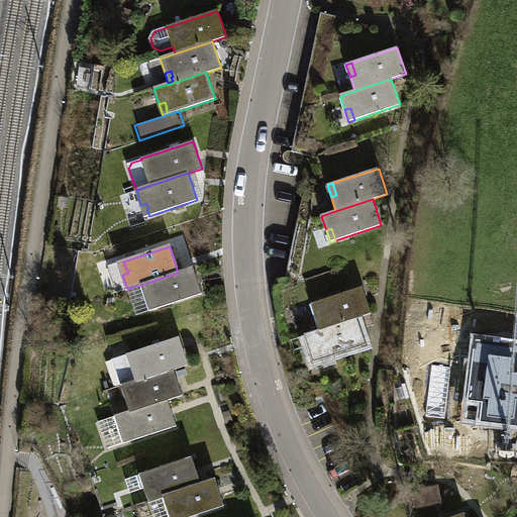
[(125,268),(123,262),(118,263),(122,275),(128,273),(126,268),(125,268)]
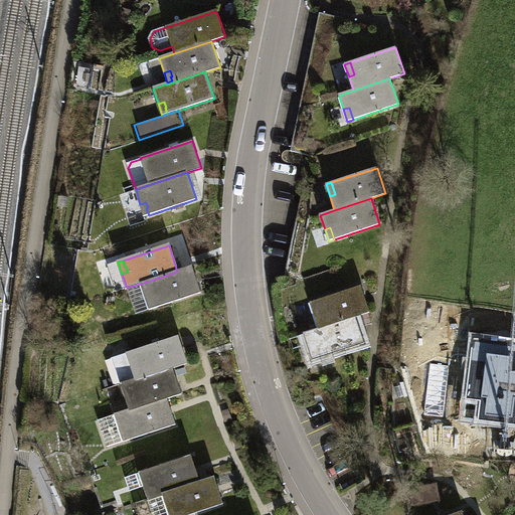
[(177,272),(141,284),(149,309),(149,310),(201,293),(192,267),(177,272)]
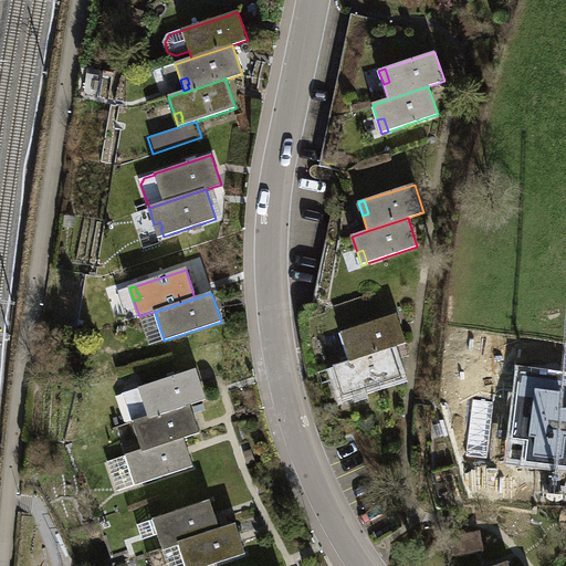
[(155,312),(142,315),(150,345),(164,339),(155,312)]
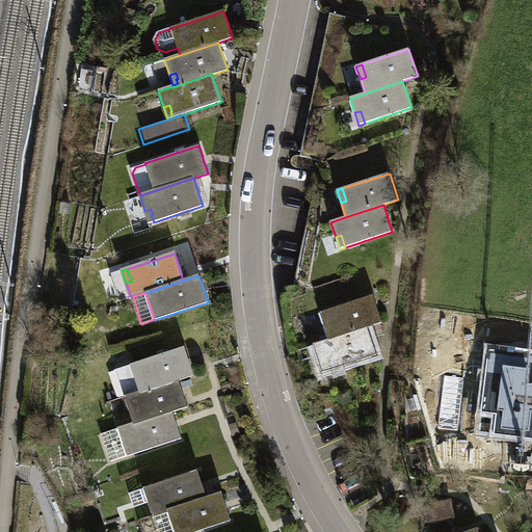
[(329,323),(324,325),(329,340),(368,327),(382,322),(373,295),(325,311),(329,323)]
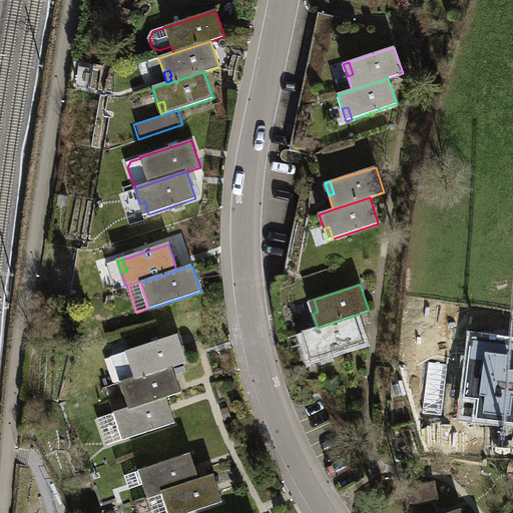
[(318,312),(314,300),(309,302),(313,314),(318,312)]
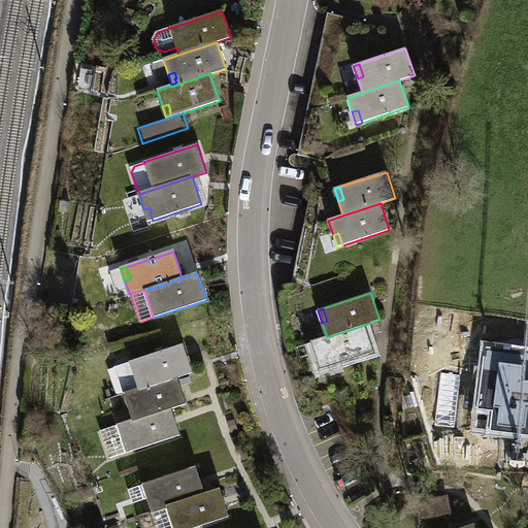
[(374,352),(365,325),(327,337),(311,342),(316,357),(323,355),(324,361),(323,361),(326,368),(374,352)]
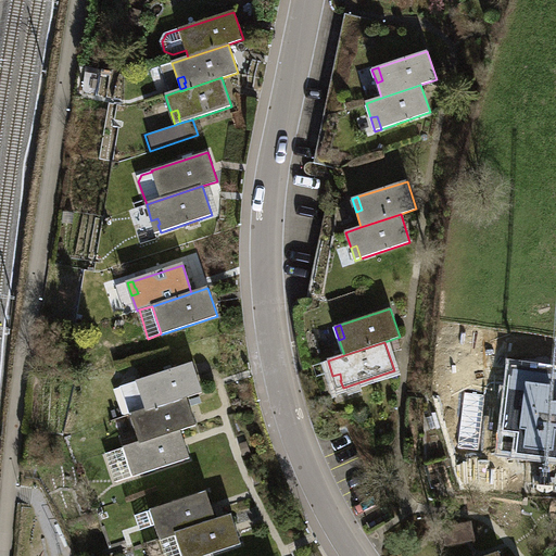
[(192,363),(136,381),(137,382),(126,386),(124,392),(130,415),(187,396),(202,391),(192,363)]
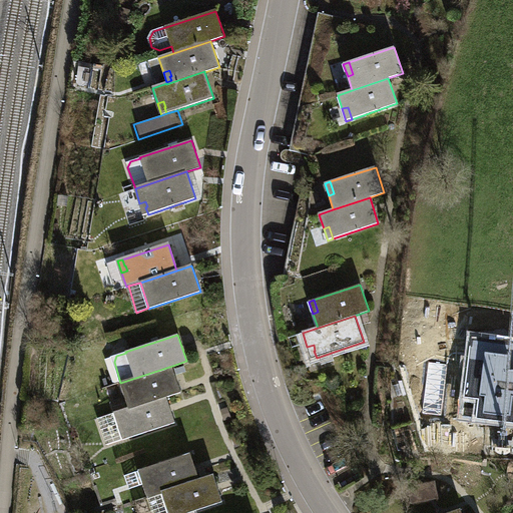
[(512,343),(473,338),(466,397),(487,399),(484,419),(512,423),(512,343)]
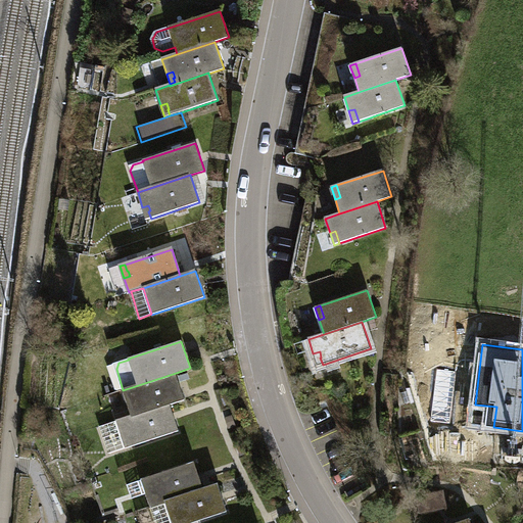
[(320,351),(313,353),(317,367),(323,365),(320,358),(321,358),(320,351)]
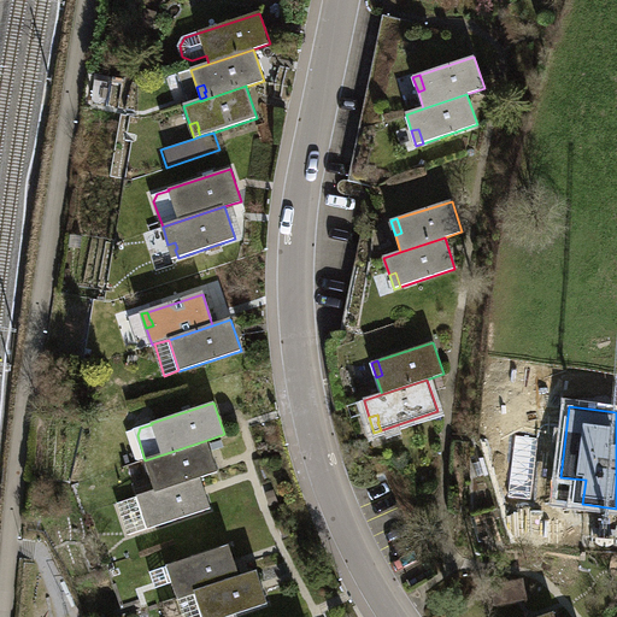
[(217,471),(207,440),(145,460),(150,477),(157,475),(159,482),(158,482),(160,489),(200,476),(217,471)]
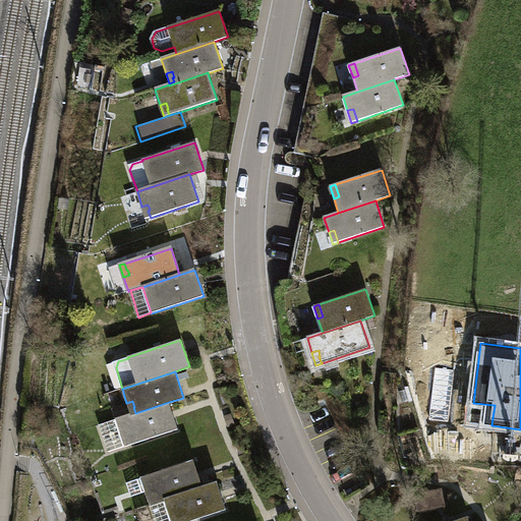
[(113,407),(116,419),(135,413),(133,407),(134,407),(132,401),(126,403),(113,407)]
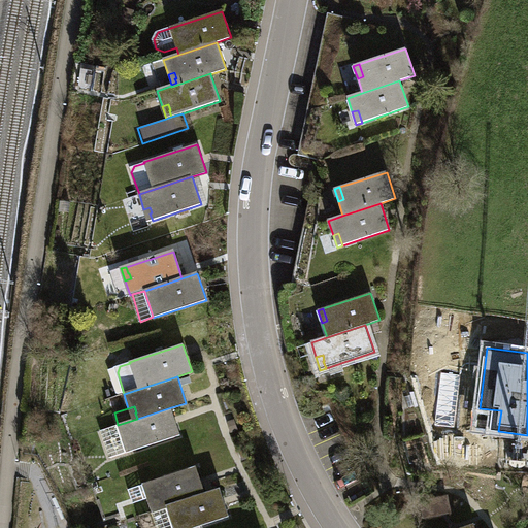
[(180,435),(171,407),(137,419),(118,425),(127,452),(127,453),(180,435)]
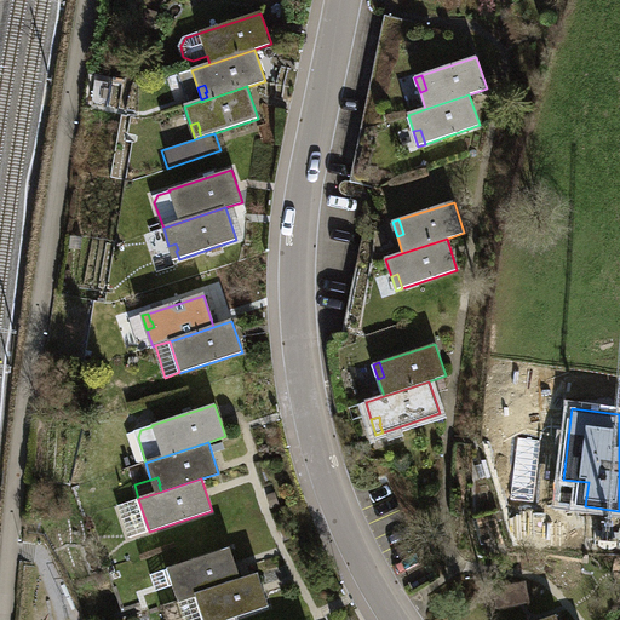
[(149,530),(138,499),(120,505),(130,537),(149,530)]
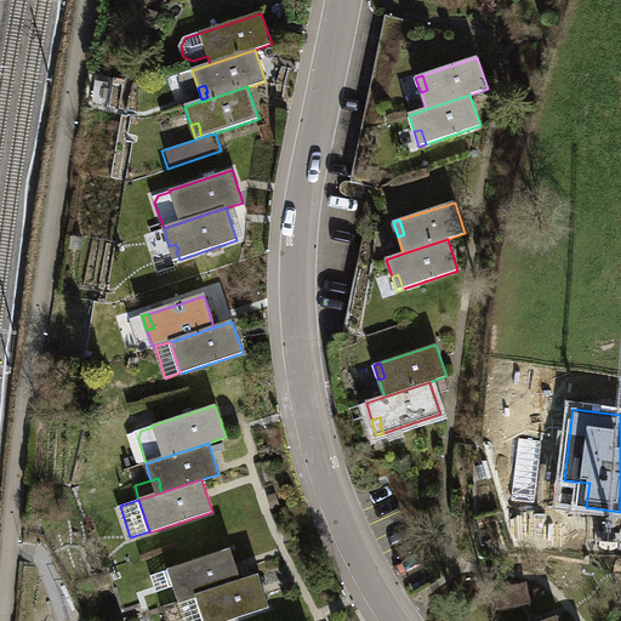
[(231,548),(167,569),(167,570),(152,576),(157,592),(174,586),(178,602),(195,596),(241,581),(231,548)]
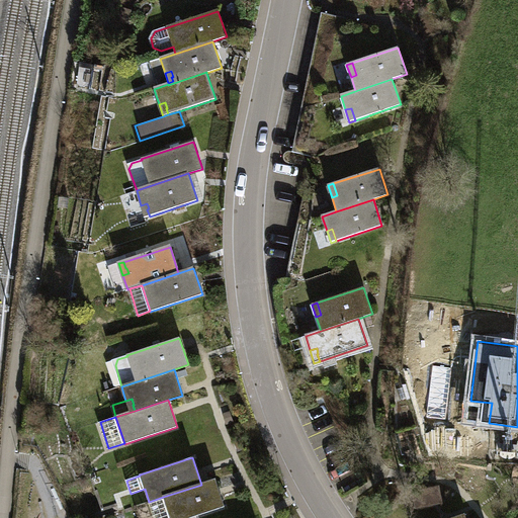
[(201,485),(163,497),(170,517),(189,517),(225,507),(216,480),(201,485)]
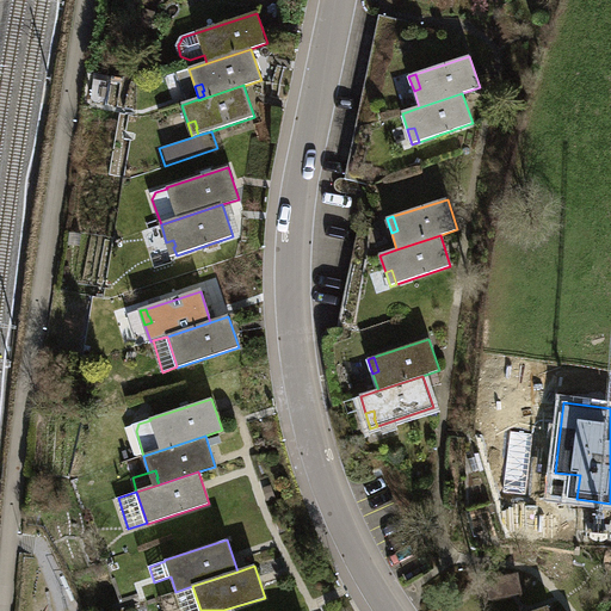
[(520,591),(518,575),(488,581),(492,597),(520,591)]
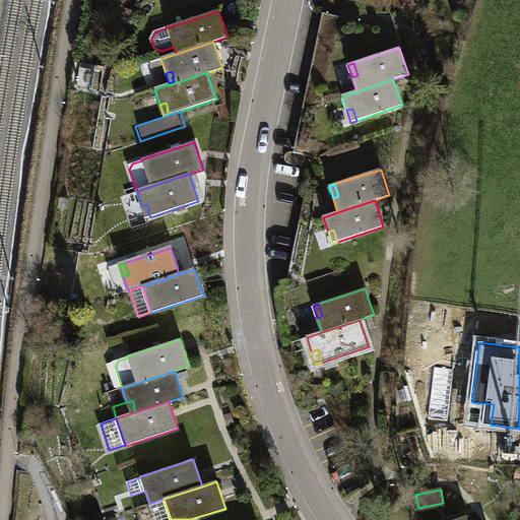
[(154,519),(171,519),(164,499),(149,504),(154,519)]
